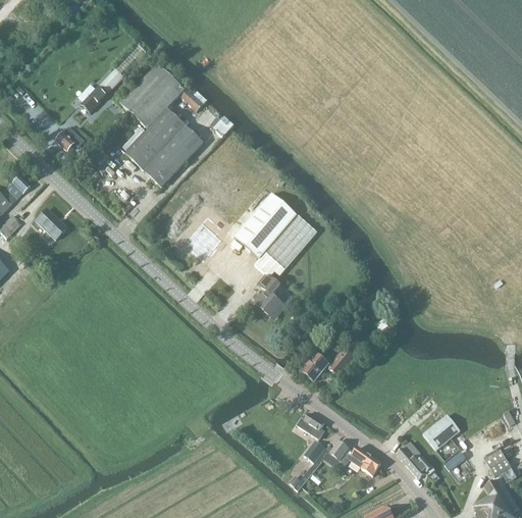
[(46,0),(42,4),(52,13),(56,9),(46,0)]
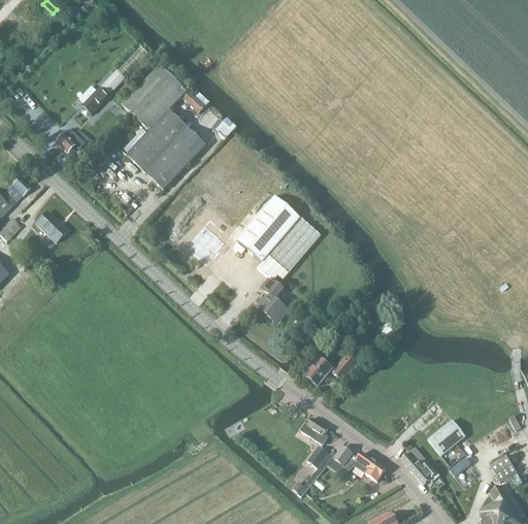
[(61,13),(53,21),(60,29),(68,22),(61,13)]
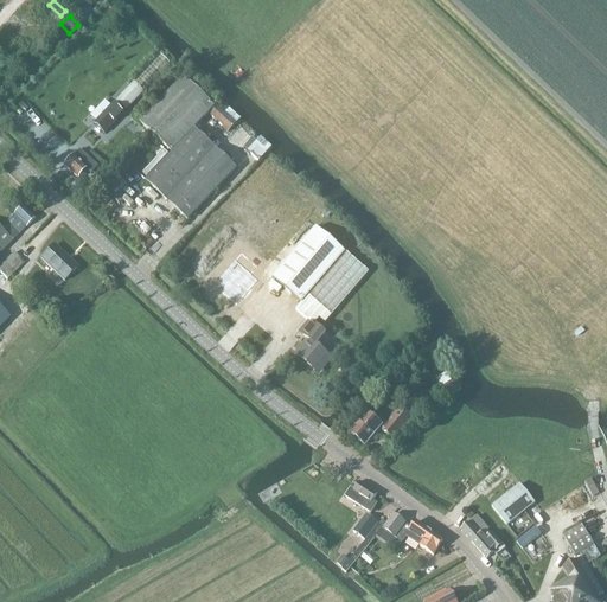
[(10,33),(16,29),(8,19),(2,24),(10,33)]
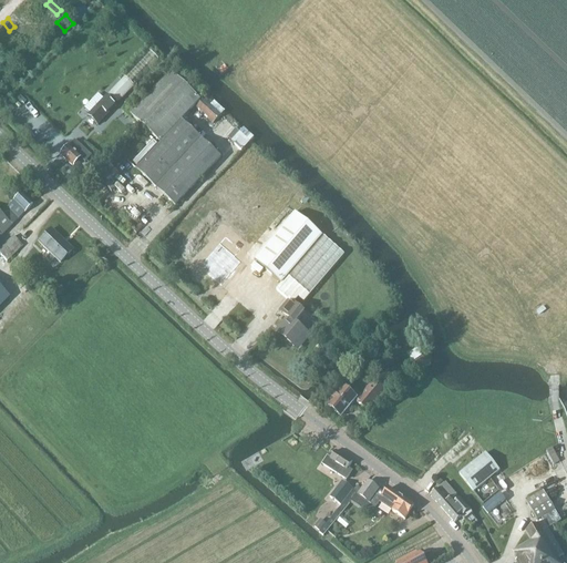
[(83,40),(89,34),(80,27),(74,33),(83,40)]
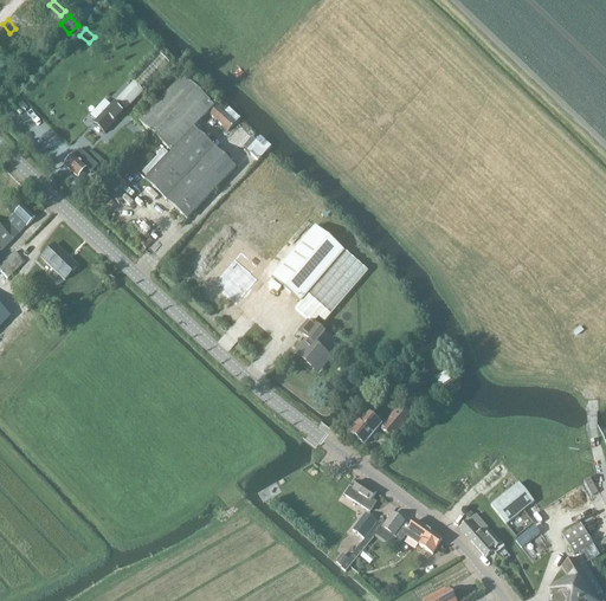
[(131,28),(122,36),(130,46),(139,39),(131,28)]
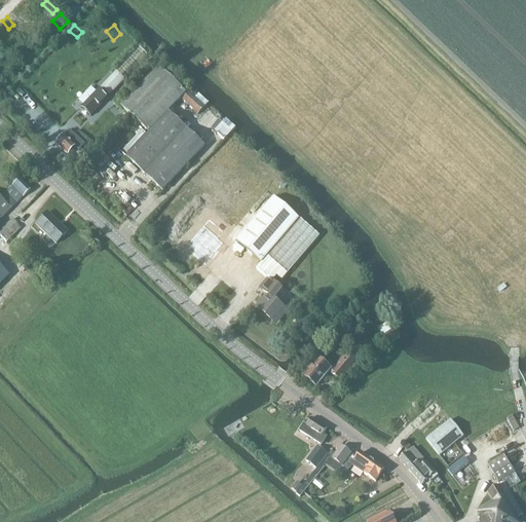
[(21,39),(26,35),(22,29),(16,32),(21,39)]
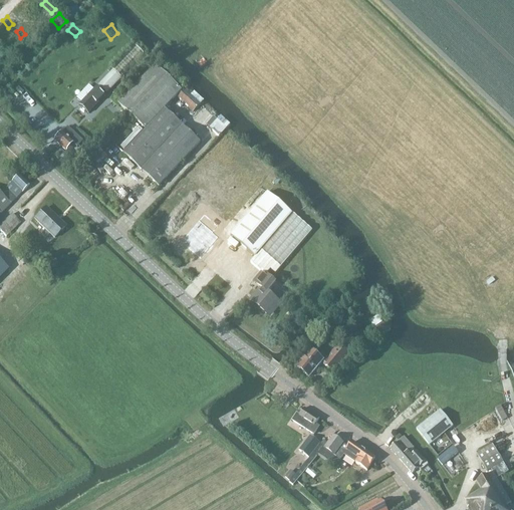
[(28,45),(35,51),(39,47),(32,40),(28,45)]
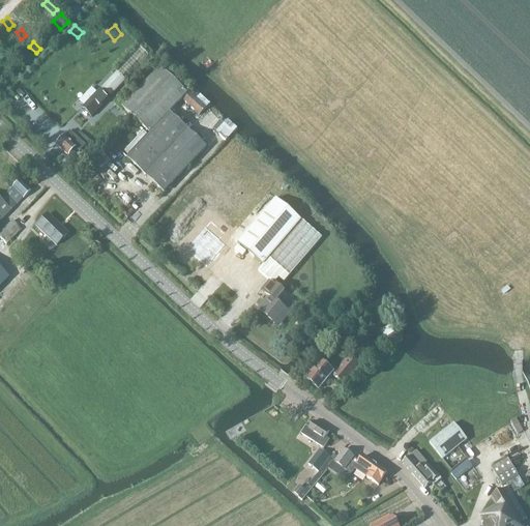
[(130,51),(128,57),(136,59),(138,54),(130,51)]
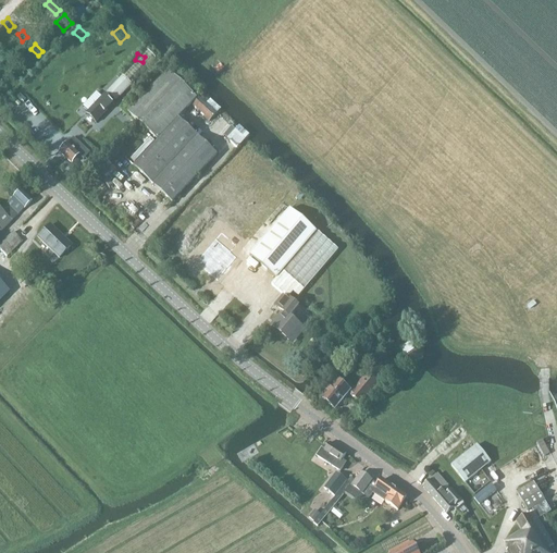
[(56,74),(61,68),(51,59),(46,64),(56,74)]
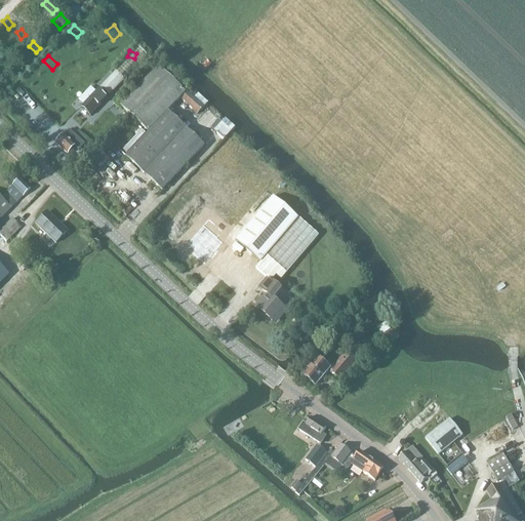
[(187,90),(186,89),(158,64),(121,104),(149,129),(169,109),(187,90)]
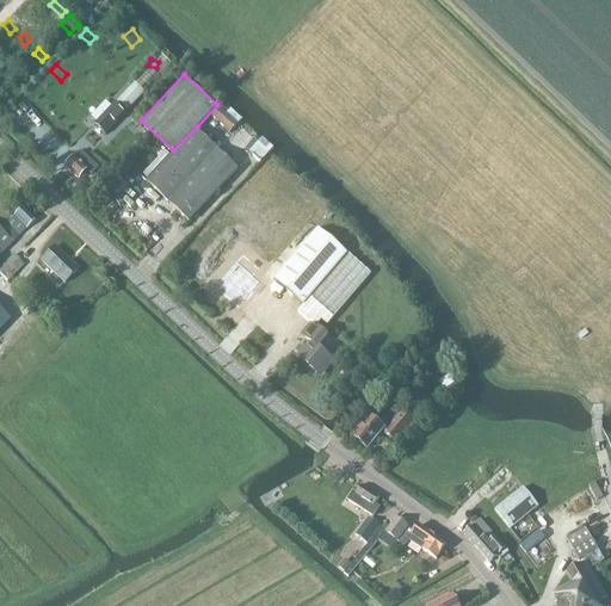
[(6,82),(14,91),(19,86),(11,78),(6,82)]
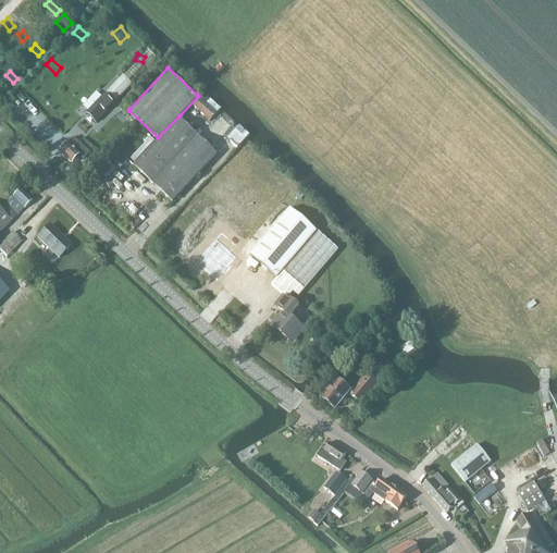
[(64,71),(59,75),(69,86),(74,81),(64,71)]
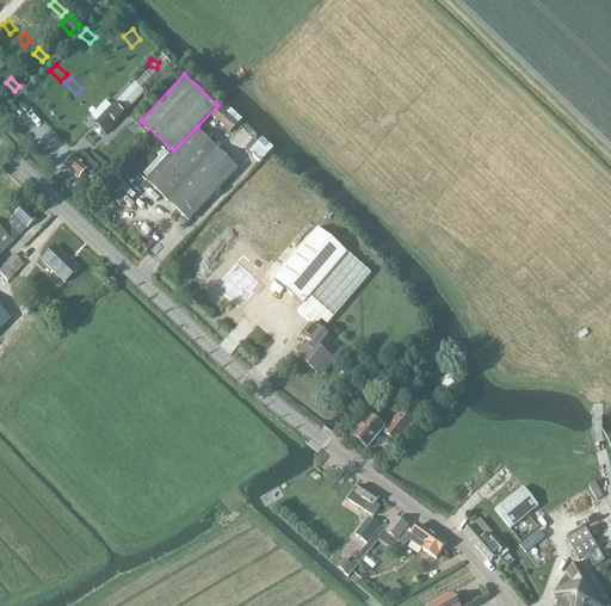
[(144,90),(134,80),(117,98),(128,107),(144,90)]
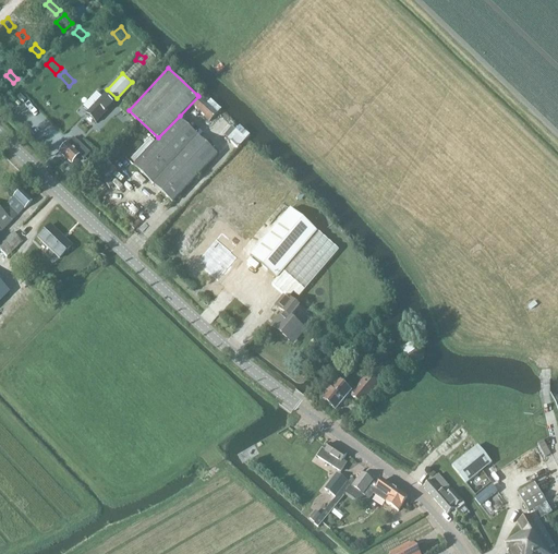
[(28,98),(33,94),(25,86),(21,92),(28,98)]
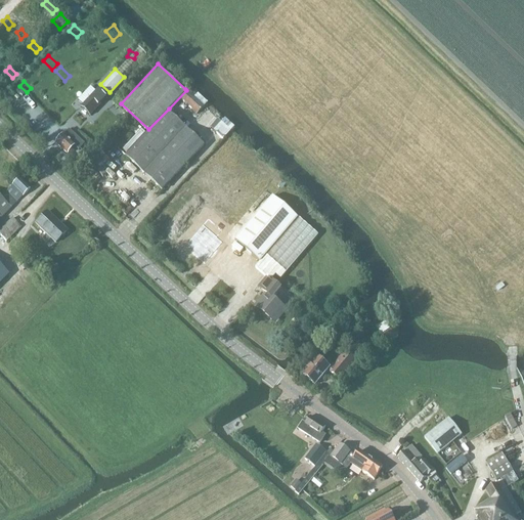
[(90,112),(107,94),(98,85),(82,103),(90,112)]
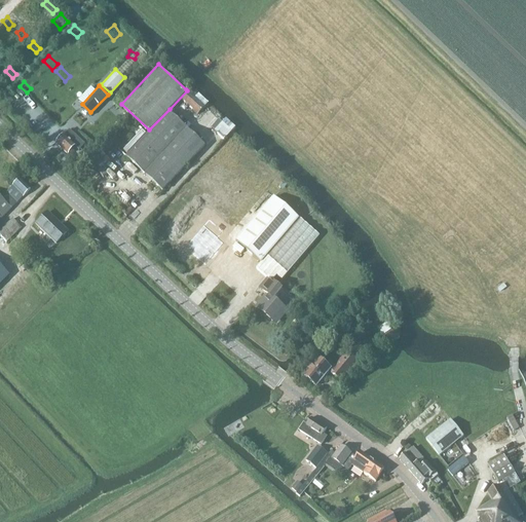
[(42,107),(46,100),(32,90),(31,92),(32,92),(28,99),(42,107)]
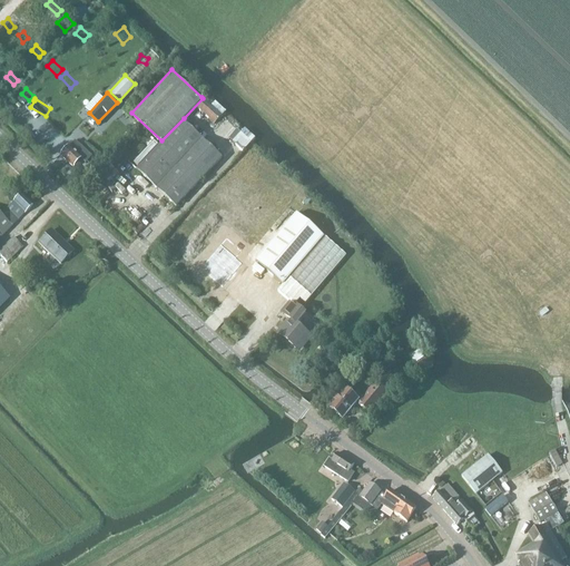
[(222,155),(184,118),(161,140),(138,167),(176,203),(222,155)]
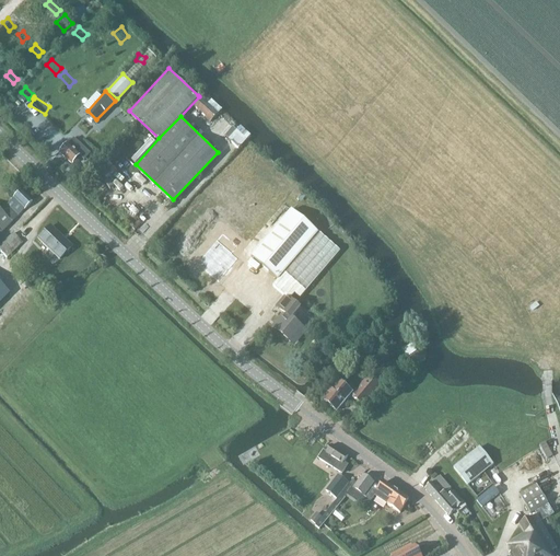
[(232,138),(228,143),(235,149),(246,135),(235,126),(228,136),(232,138)]
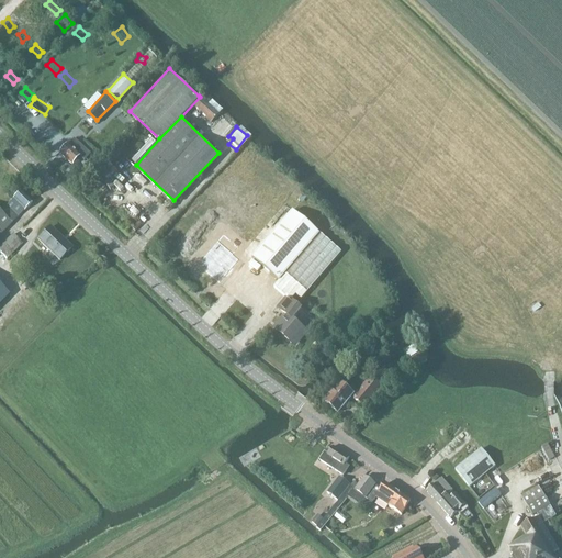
[(91,151),(87,146),(75,135),(60,151),(72,162),(80,153),(85,157),(91,151)]
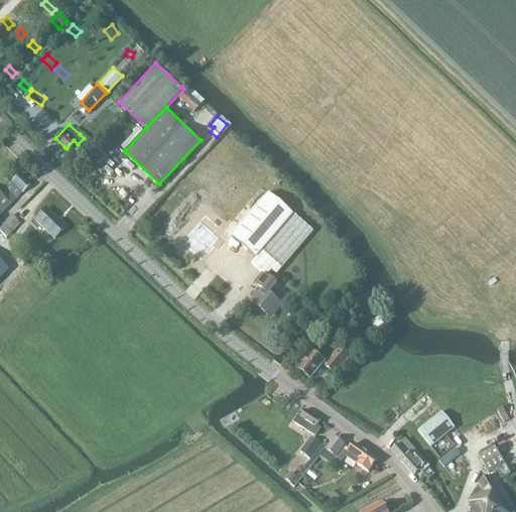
[(99,155),(95,159),(108,171),(116,163),(109,156),(105,160),(99,155)]
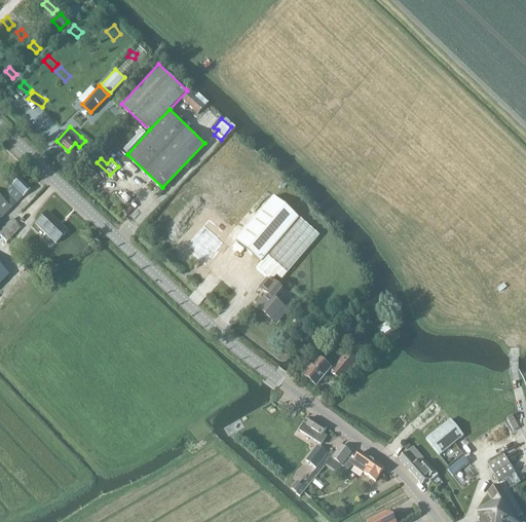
[(116,172),(112,177),(121,185),(126,180),(116,172)]
